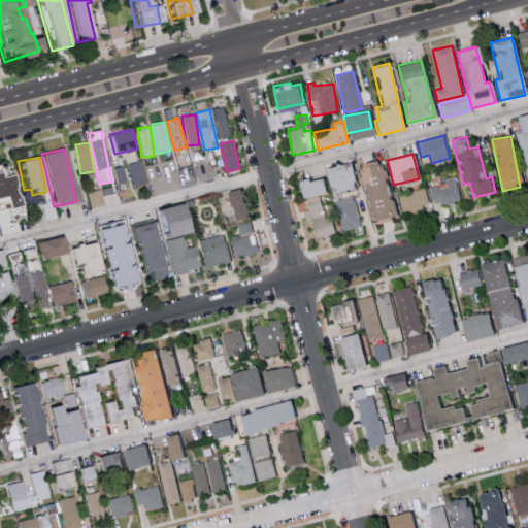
[(130,187),(145,184),(141,161),(127,164),(130,187)]
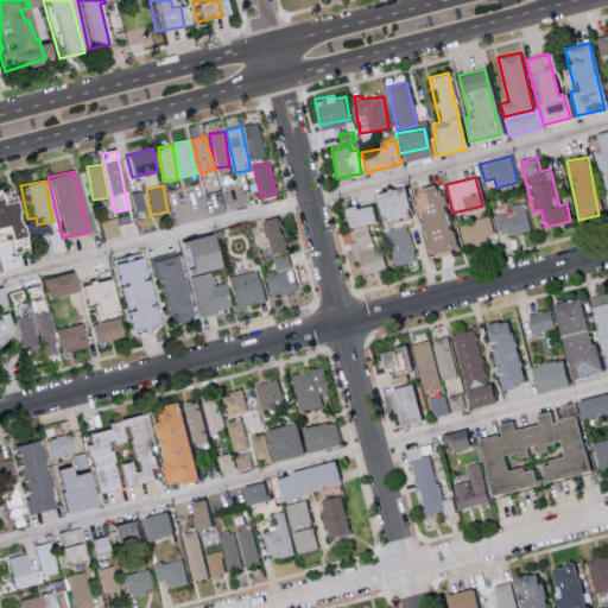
[(426,257),(456,251),(453,230),(448,230),(441,195),(437,195),(435,185),(413,190),(426,257)]
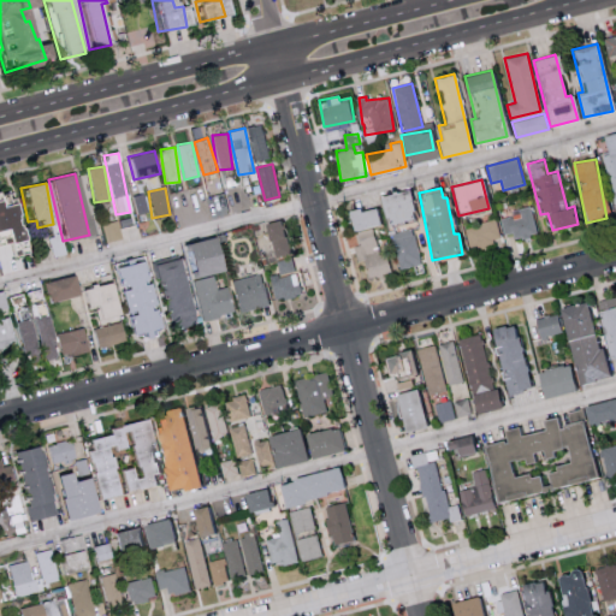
[(385,225),(414,219),(407,189),(378,196),(385,225)]
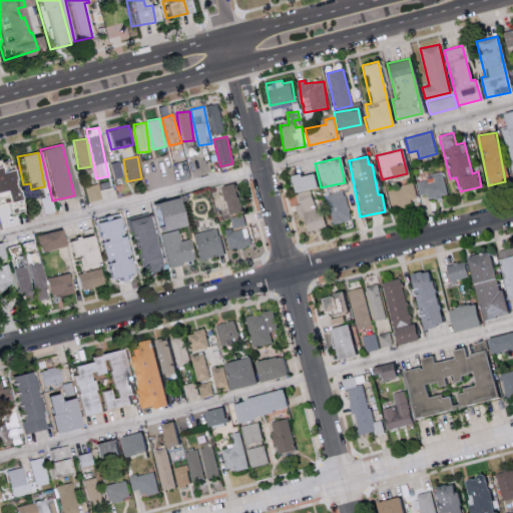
[(108,163),(113,178),(121,176),(117,160),(108,163)]
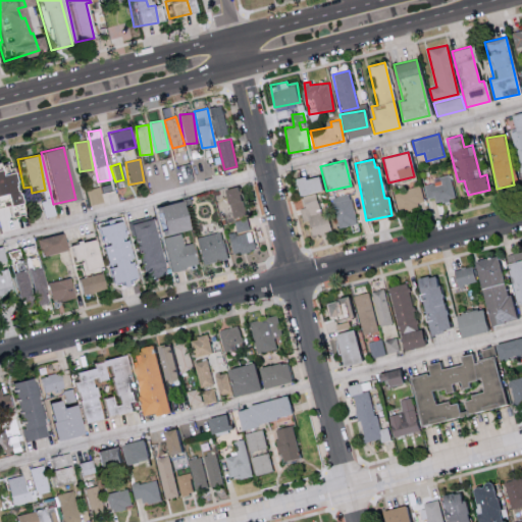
[(0,204),(0,206),(11,205),(6,167),(0,167),(0,204)]
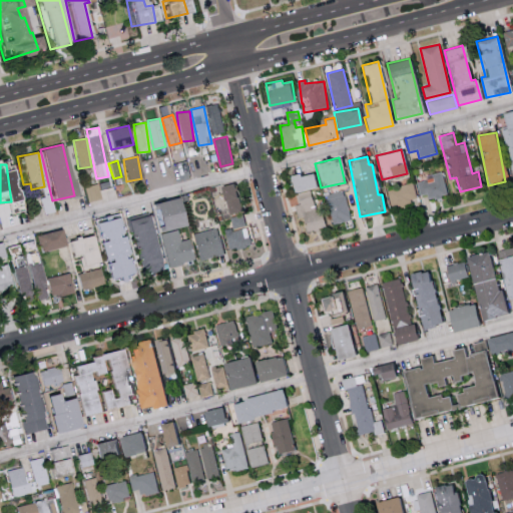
[(294,192),(315,187),(311,171),(290,177),(294,192)]
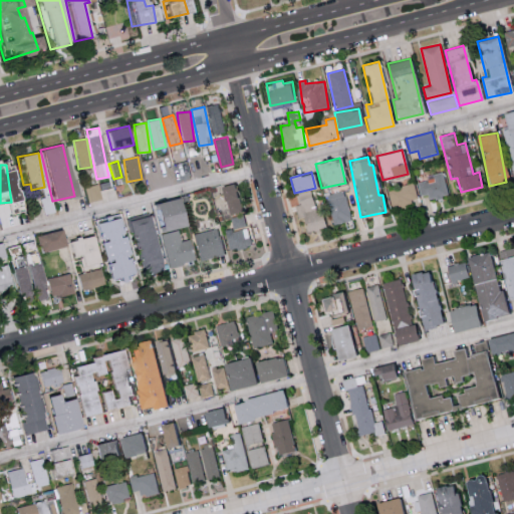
[(449,194),(444,173),(418,179),(422,199),(449,194)]
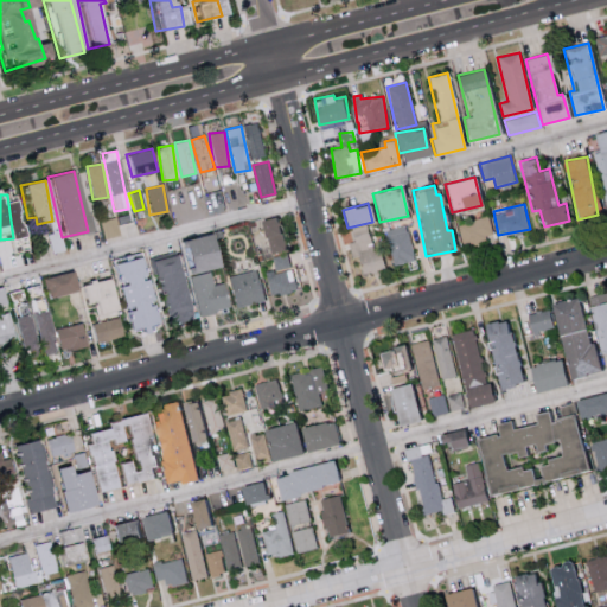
[(286,250),(279,216),(261,219),(268,254),(286,250)]
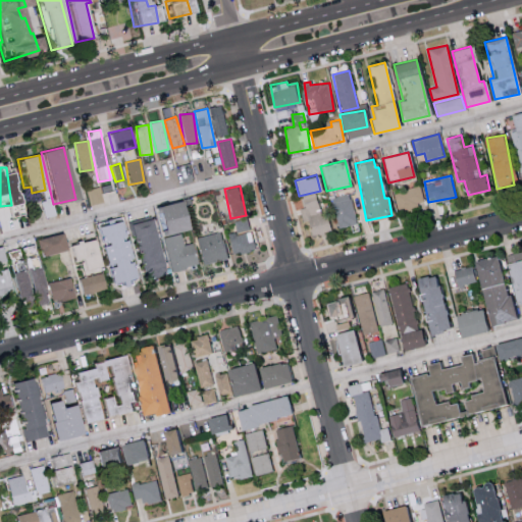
[(89,206),(102,202),(98,187),(85,191),(89,206)]
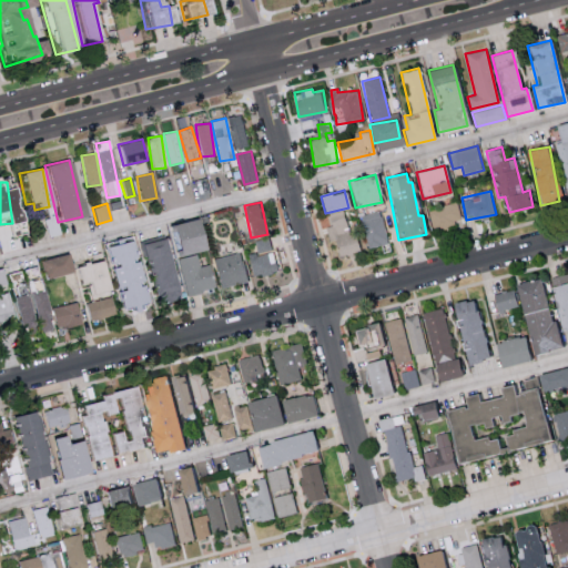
[(462,223),(459,204),(429,208),(432,226),(462,223)]
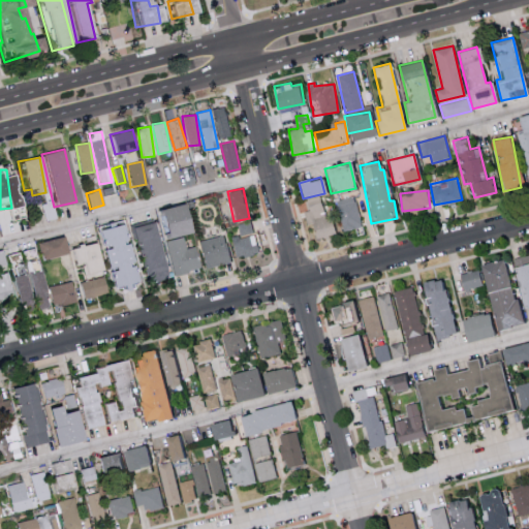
[(324,216),(320,196),(307,199),(309,210),(304,211),(307,227),(314,226),(317,238),(337,234),(332,215),(324,216)]
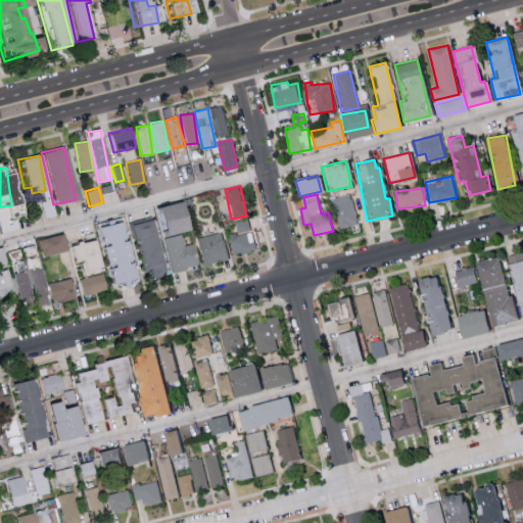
[(357,225),(351,194),(333,197),(337,228),(357,225)]
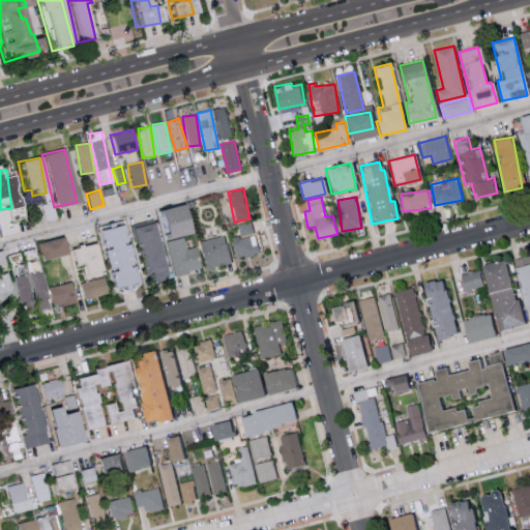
[(185,235),(180,205),(155,209),(162,239),(185,235)]
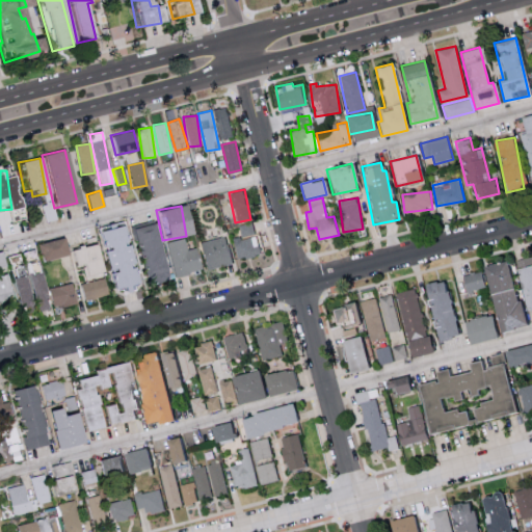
[(130,229),(145,286),(168,280),(153,222),(130,229)]
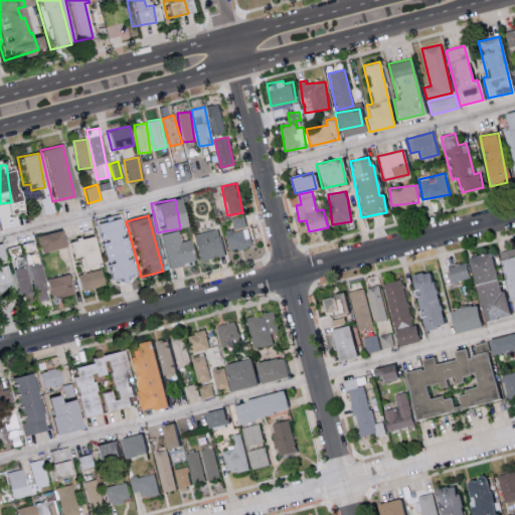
[(233,229),(247,226),(244,215),(230,218),(233,229)]
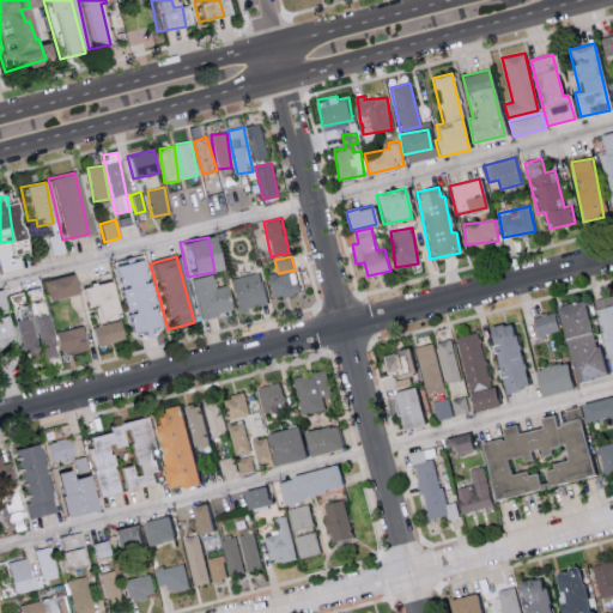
[(155,331),(141,260),(111,266),(120,311),(125,310),(128,334),(138,332),(138,333),(155,331)]
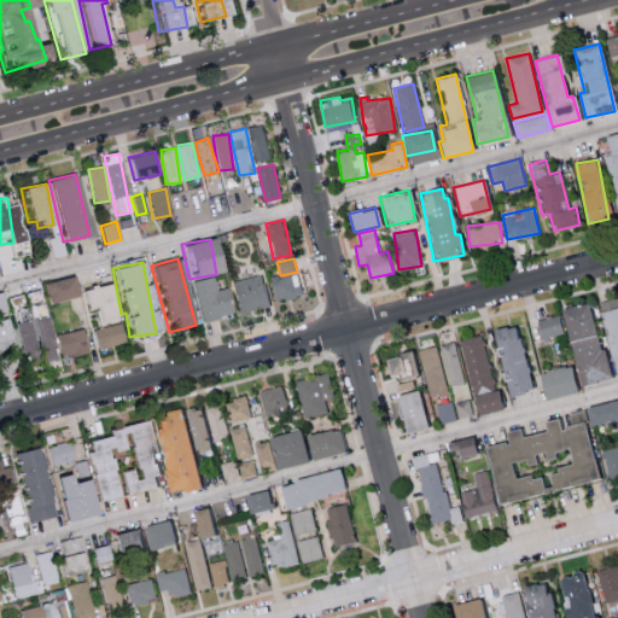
[(275,301),(302,295),(296,273),(270,280),(275,301)]
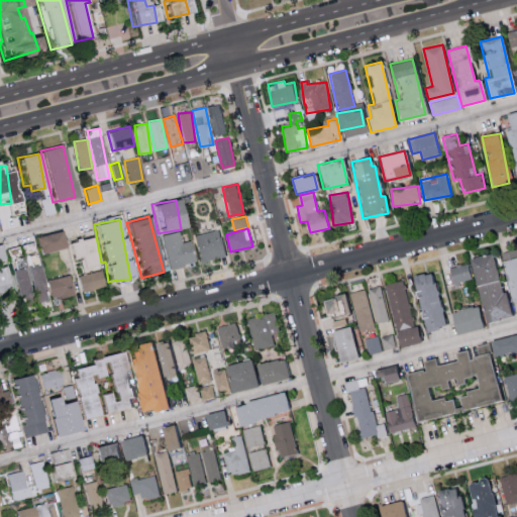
[(199,263),(225,255),(218,229),(193,236),(199,263)]
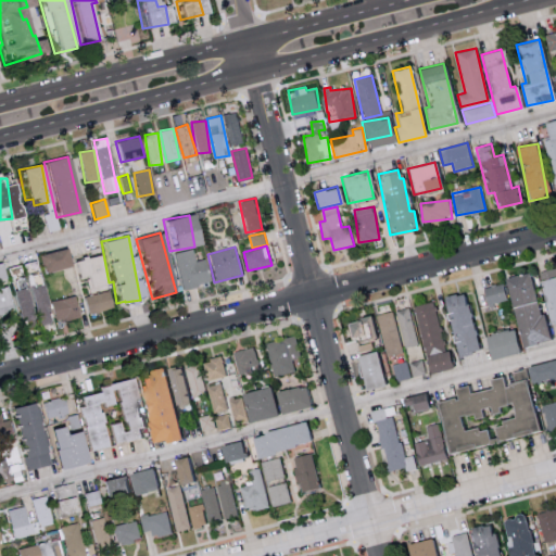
[(38,273),(68,267),(65,249),(35,254),(38,273)]
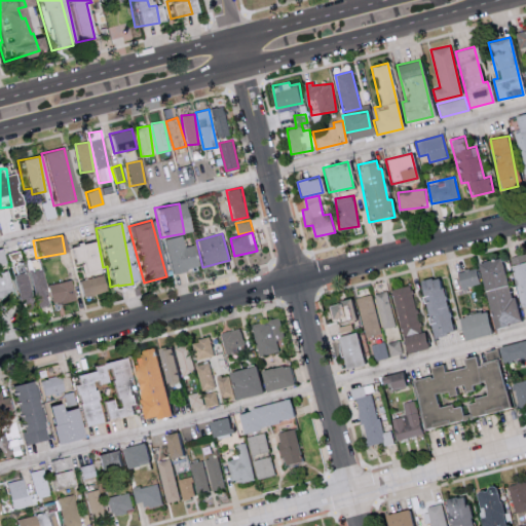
[(198,267),(192,245),(184,247),(182,235),(163,239),(172,273),(198,267)]
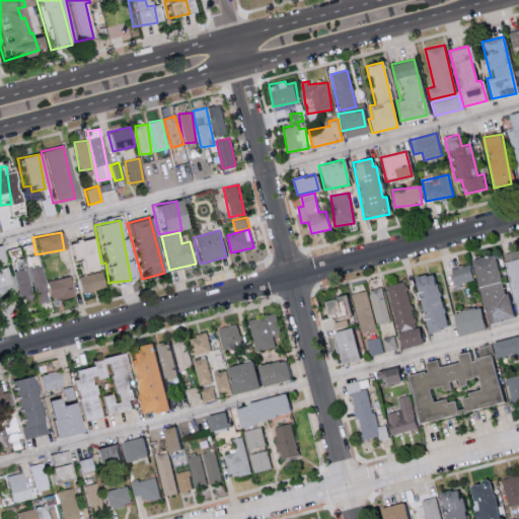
[(66,243),(69,260),(78,257),(81,273),(98,270),(92,238),(66,243)]
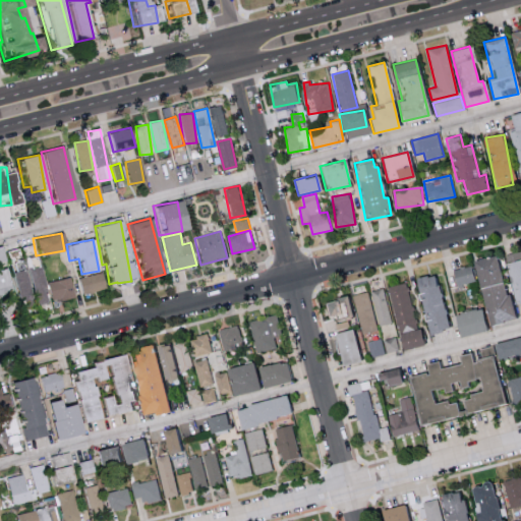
[(471,258),(488,324),(514,316),(508,292),(504,292),(495,253),(471,258)]
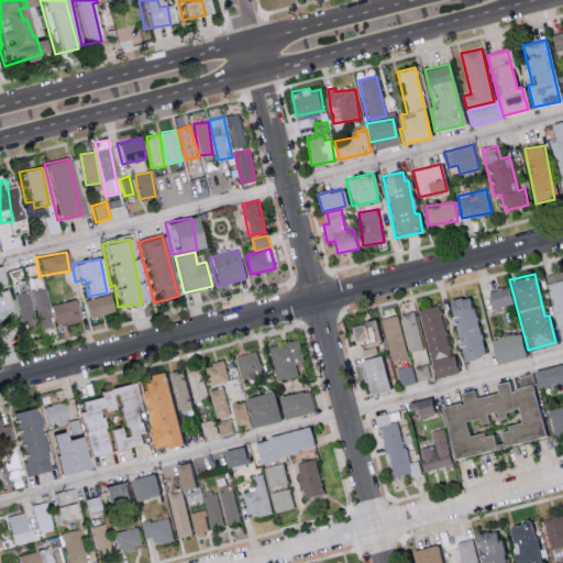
[(492,307),(512,304),(509,285),(488,289),(492,307)]
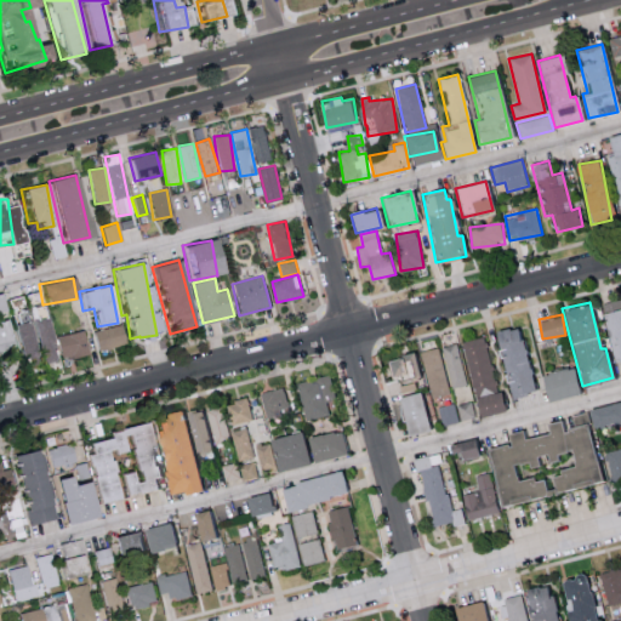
[(38,365),(52,362),(40,318),(26,322),(38,365)]
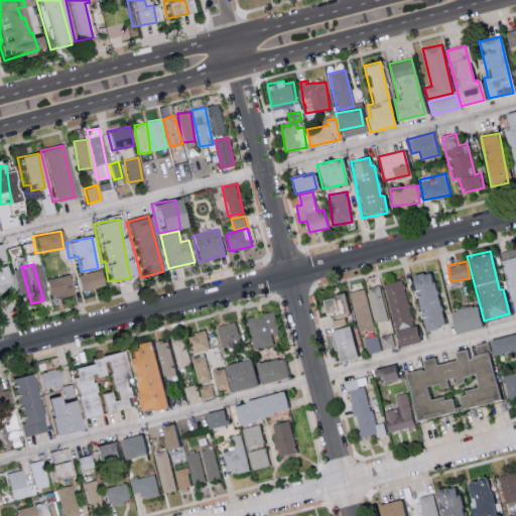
[(0,290),(8,289),(3,266),(0,266),(0,290)]
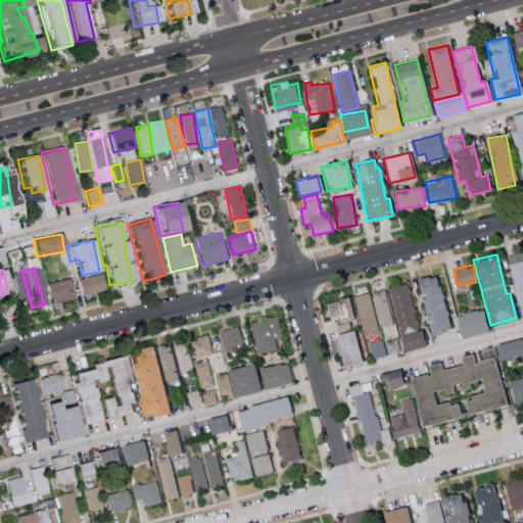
[(19,272),(8,274),(15,310),(27,307),(19,272)]
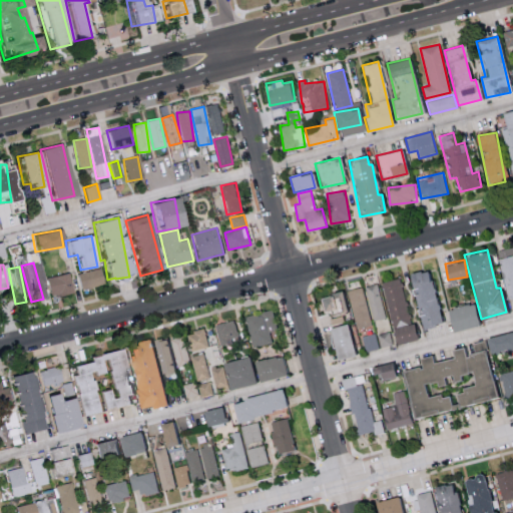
[(76,274),(79,290),(103,286),(99,269),(76,274)]
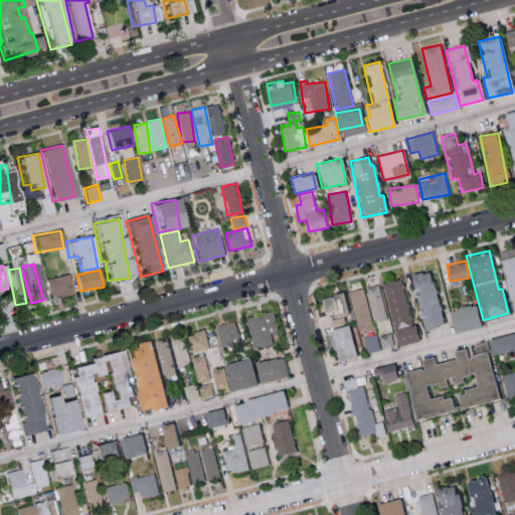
[(412,272),(419,328),(441,325),(435,279),(428,280),(427,271),(412,272)]
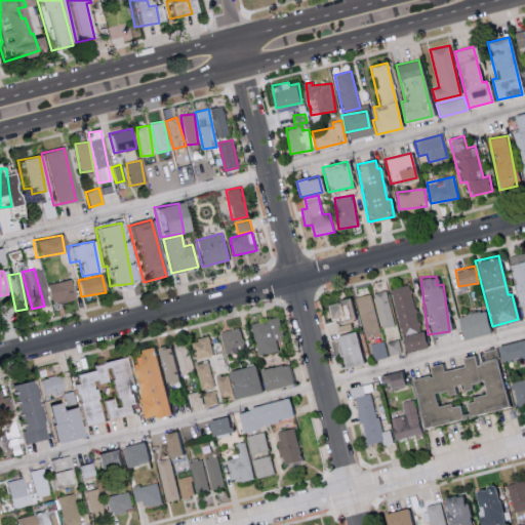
[(45,284),(49,305),(75,299),(72,279),(45,284)]
